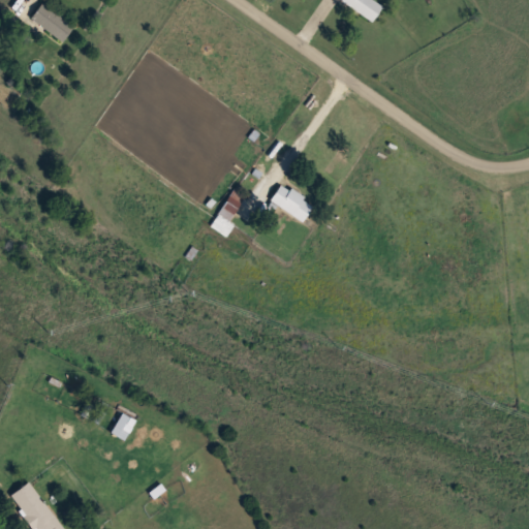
[(70,28),(42,0),(28,14),(57,42),(70,28)]
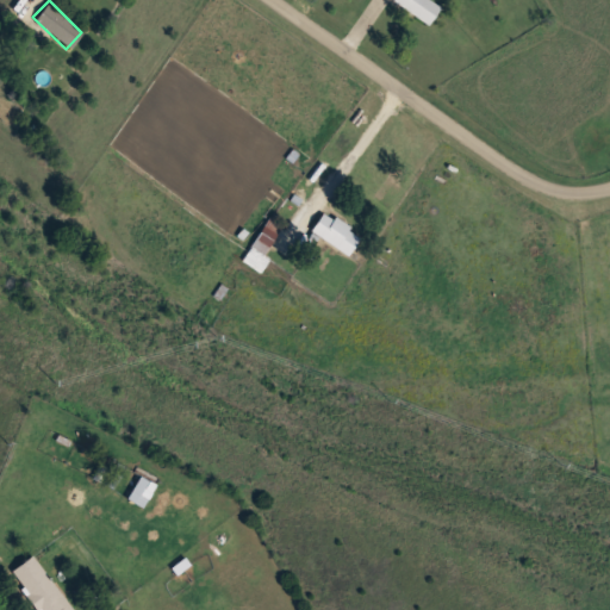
[(440,6),(430,0),(388,0),(429,24),(440,6)]
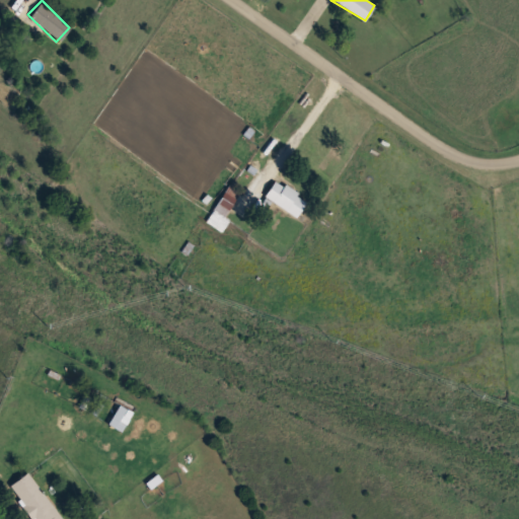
[(264,196),(295,217),(306,200),(275,178),(264,196)]
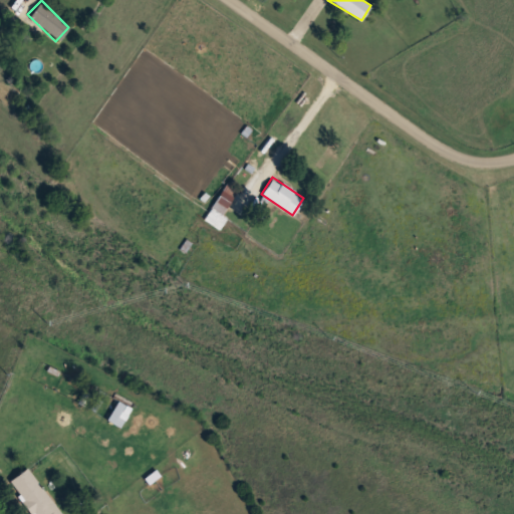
[(229,220),(220,211),(233,199),(225,191),(202,215),(218,230),(229,220)]
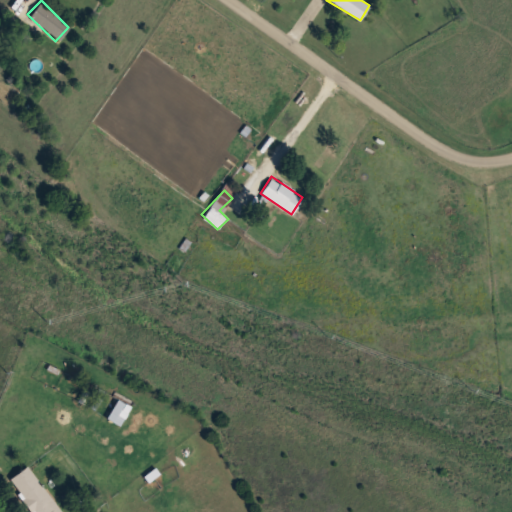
[(105,392),(98,388),(87,406),(94,410),(105,392)]
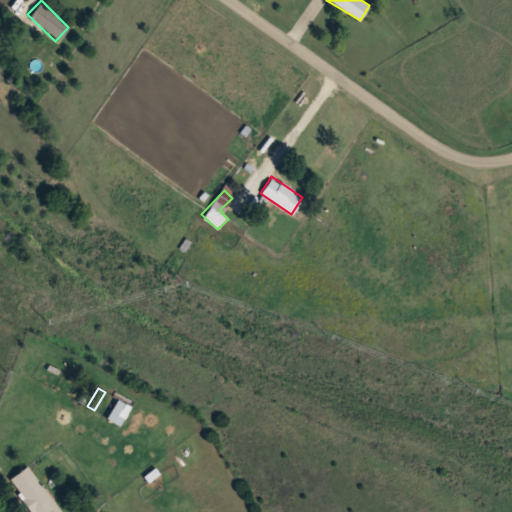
[(108,419),(115,422),(120,412),(112,409),(108,419)]
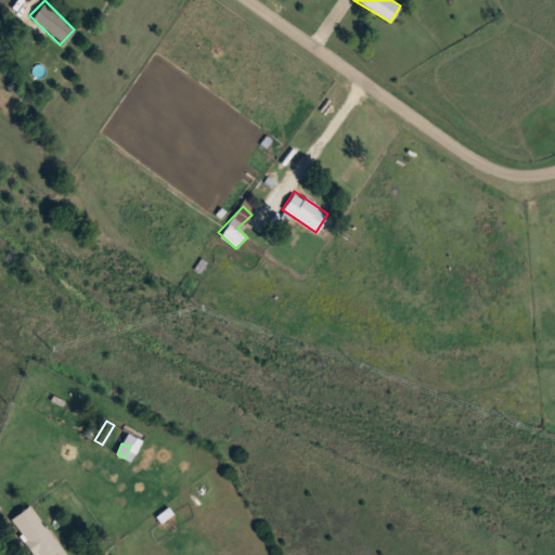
[(66,554),(28,504),(8,519),(34,554),(66,554)]
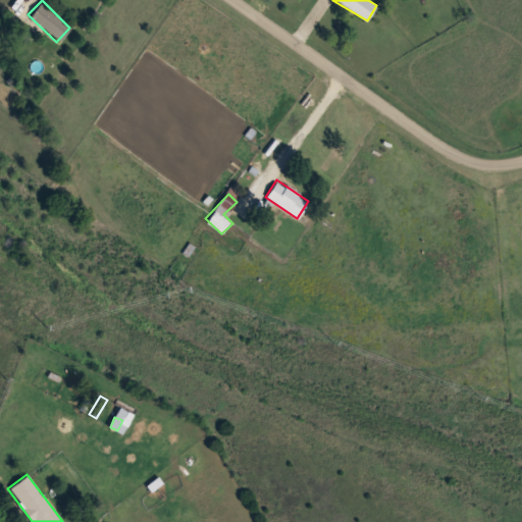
All buildings are outlined.
